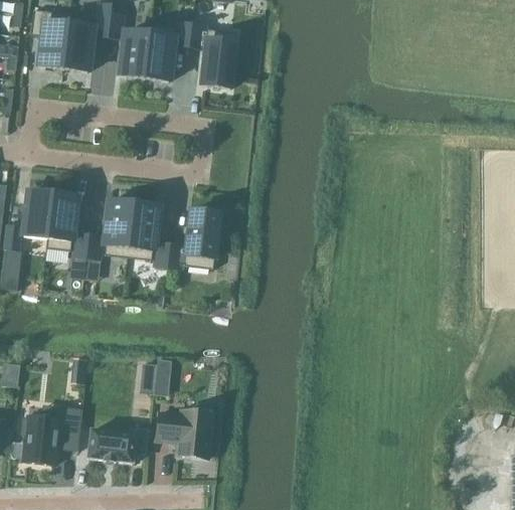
[(15,0),(13,12),(22,13),(23,1),(15,0)]
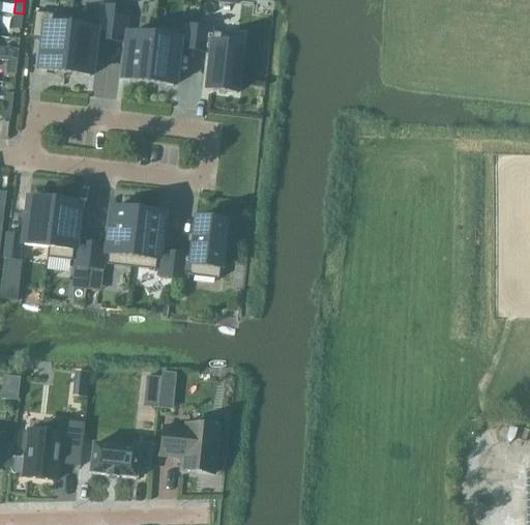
[(102,0),(98,36),(111,37),(114,11),(116,0),(102,0)]
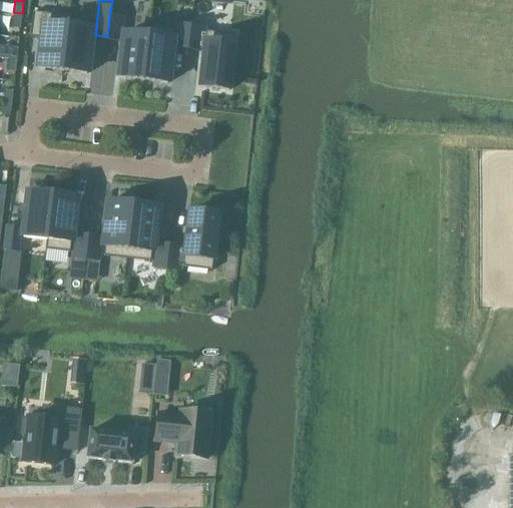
[(39,64),(63,67),(69,11),(33,7),(28,49),(40,50),(39,64)]
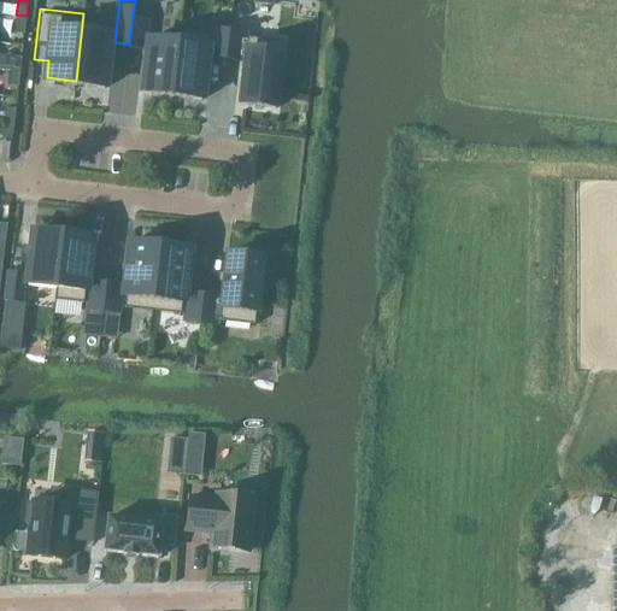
[(84,13),(83,13),(76,81),(105,84),(111,28),(83,25),(84,13)]
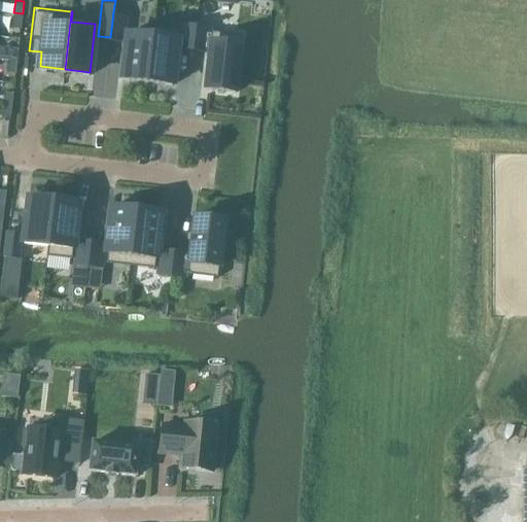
[(113,11),(110,37),(123,39),(126,13),(113,11)]
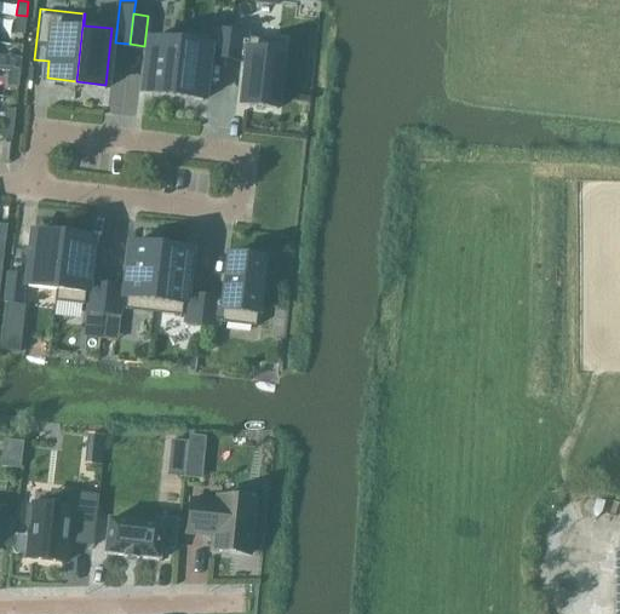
[(24,30),(27,16),(16,15),(15,29),(24,30)]
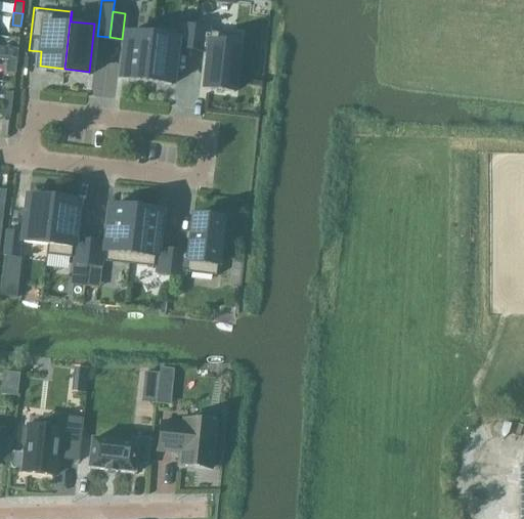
[(154,20),(146,78),(171,81),(175,44),(179,44),(179,45),(191,47),(194,22),(182,19),(182,25),(154,20)]
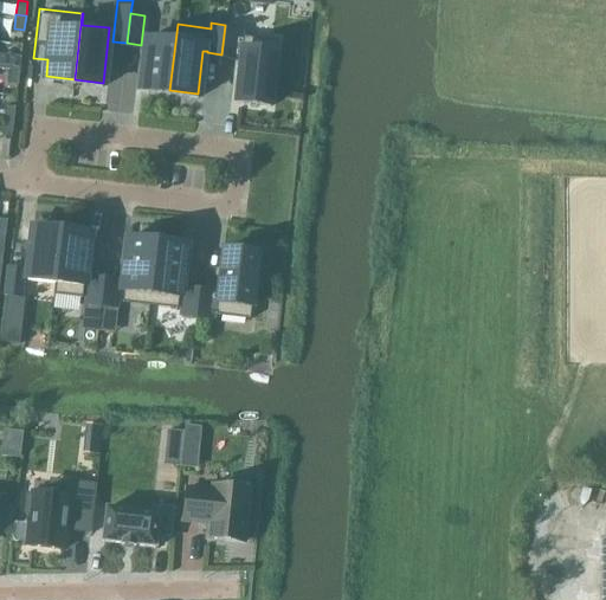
[(141,86),(169,90),(178,24),(176,24),(175,36),(147,32),(141,86)]
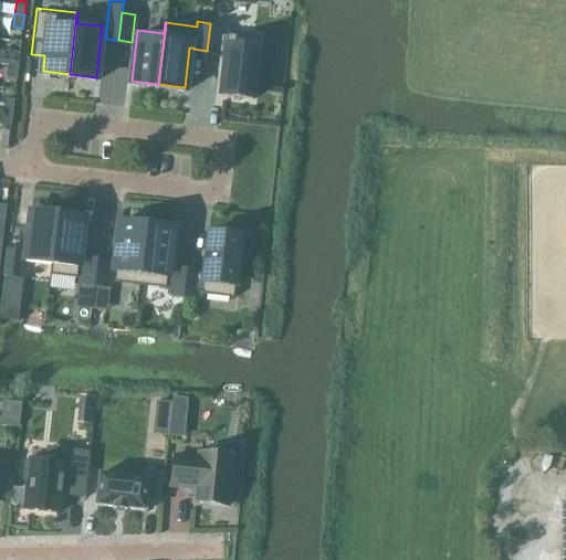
[(210,23),(207,51),(221,52),(221,51),(226,51),(220,92),(252,95),(260,33),(223,30),(224,24),(210,23)]
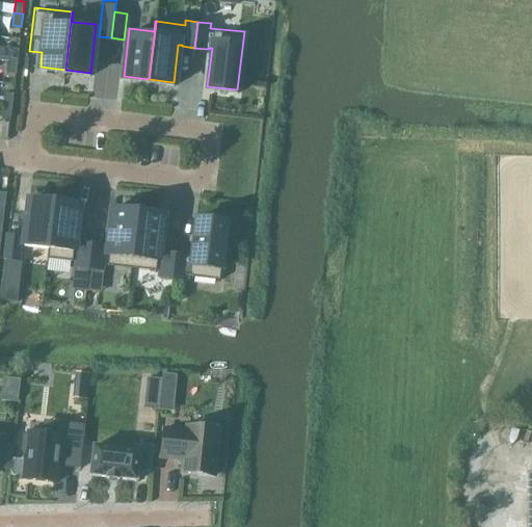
[(10,44),(8,57),(18,58),(19,46),(10,44)]
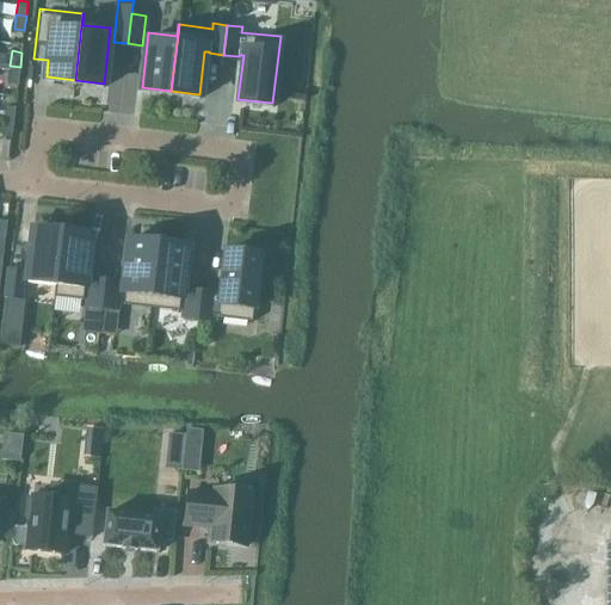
[(8,80),(18,81),(20,67),(10,66),(8,80)]
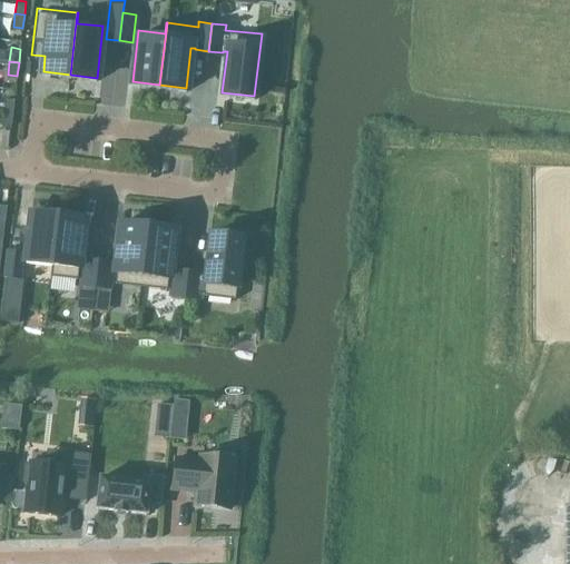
[(6,95),(3,108),(13,109),(15,96),(6,95)]
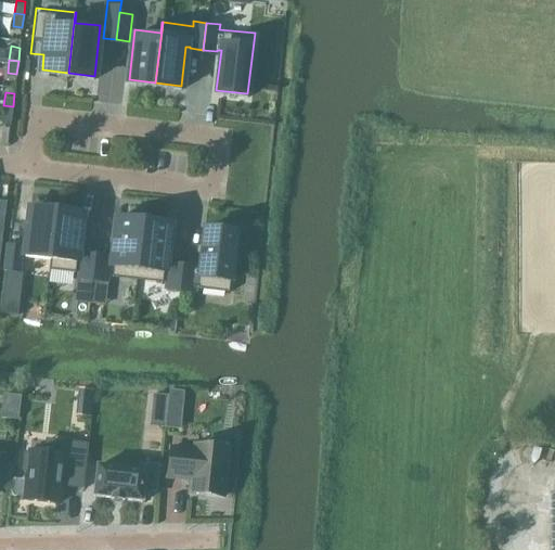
[(11,119),(13,106),(3,105),(2,118),(11,119)]
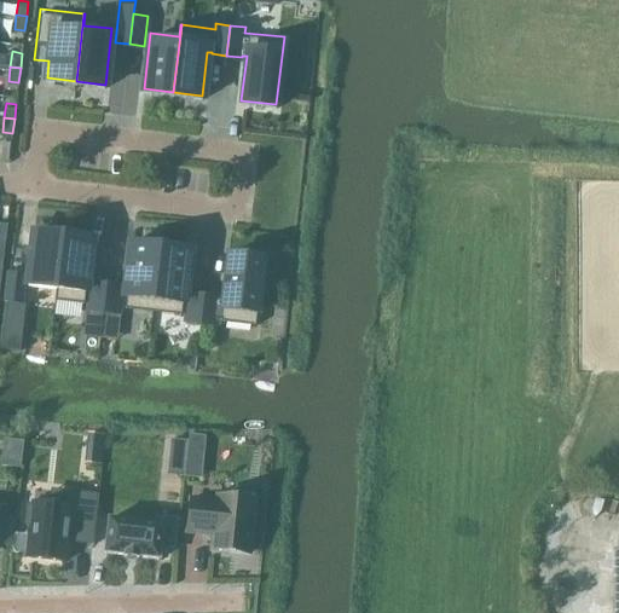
[(10,138),(0,137),(0,156),(7,156),(10,138)]
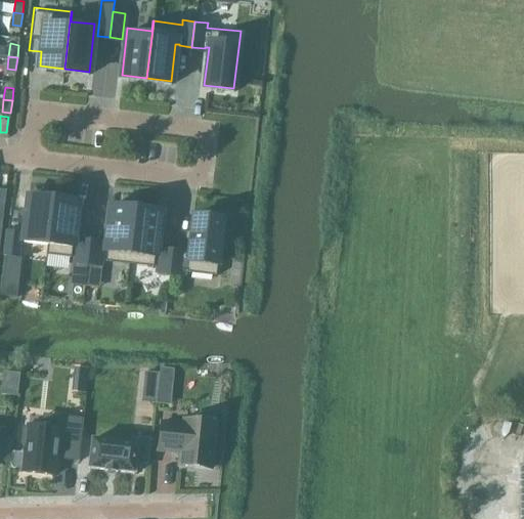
[(48,251),(54,195),(30,192),(25,239),(48,242),(47,251),(48,251)]
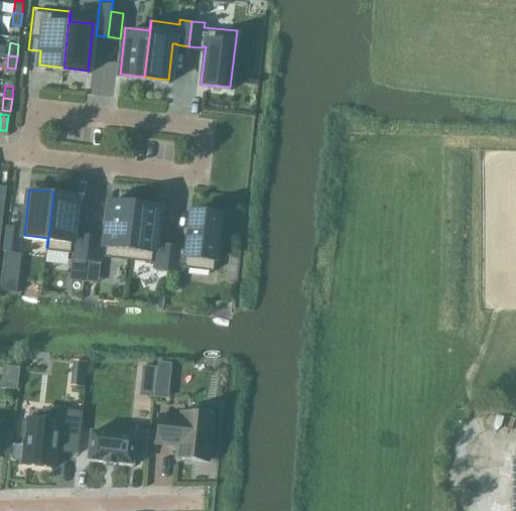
[(78,195),(53,192),(47,247),(72,250),(78,195)]
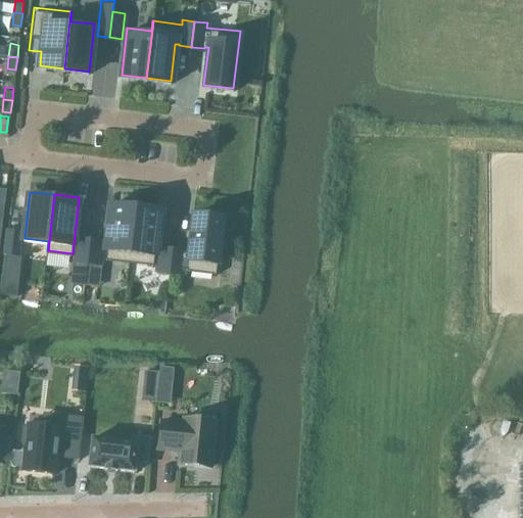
[(104,257),(129,261),(136,204),(111,201),(104,257)]
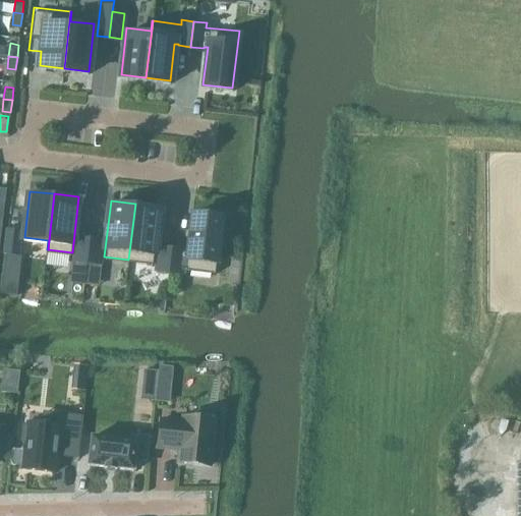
[(160,207),(135,204),(128,260),(153,262),(160,207)]
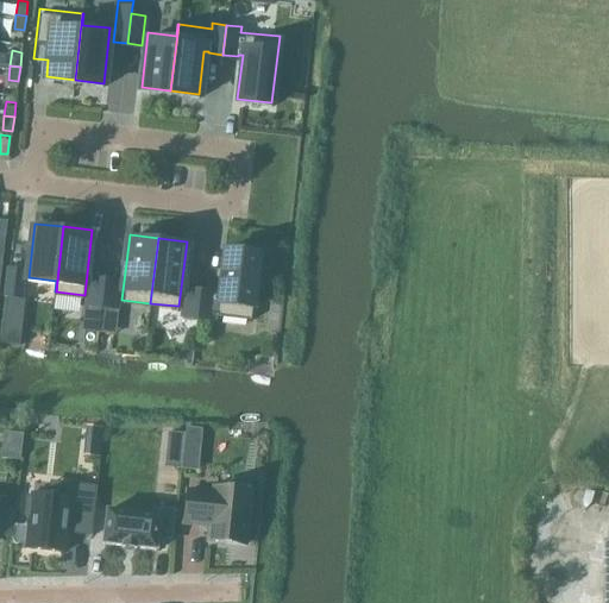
[(201,286),(198,314),(212,316),(213,311),(252,315),(259,250),(225,245),(220,289),(215,288),(215,287),(201,286)]
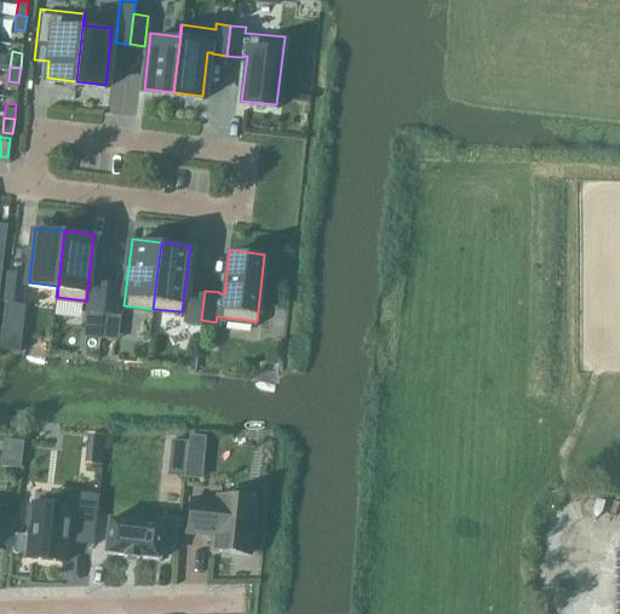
[(10,268),(6,298),(7,298),(21,300),(24,270),(10,268)]
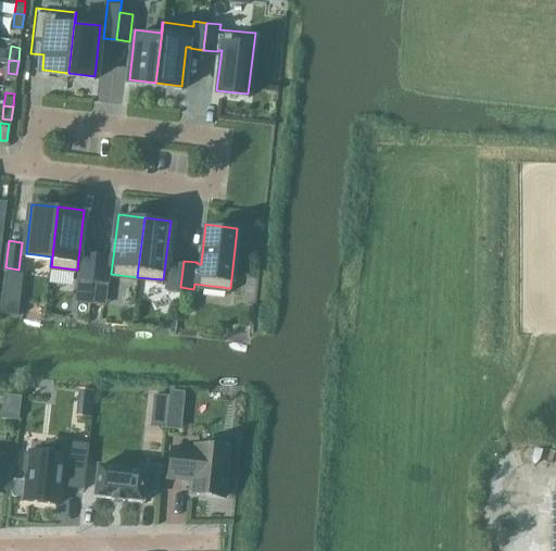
[(80,276),(93,278),(97,257),(83,255),(80,276)]
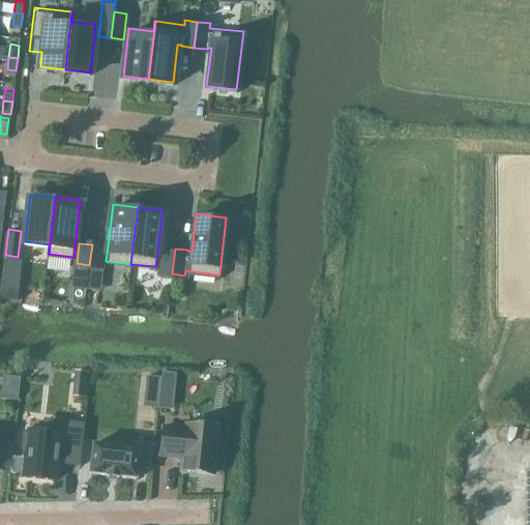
[(105,246),(92,244),(89,265),(102,266),(105,246)]
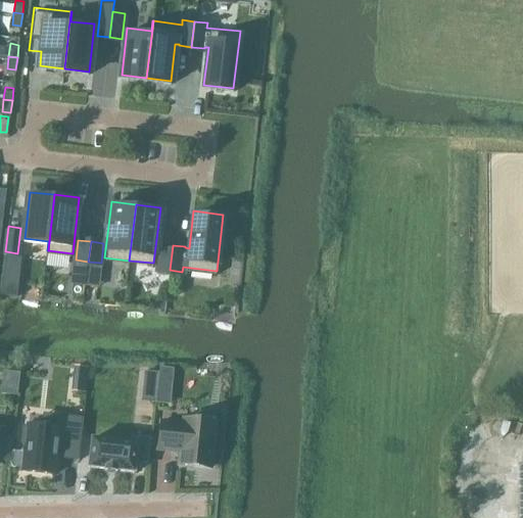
[(157,269),(170,270),(173,245),(160,243),(157,269)]
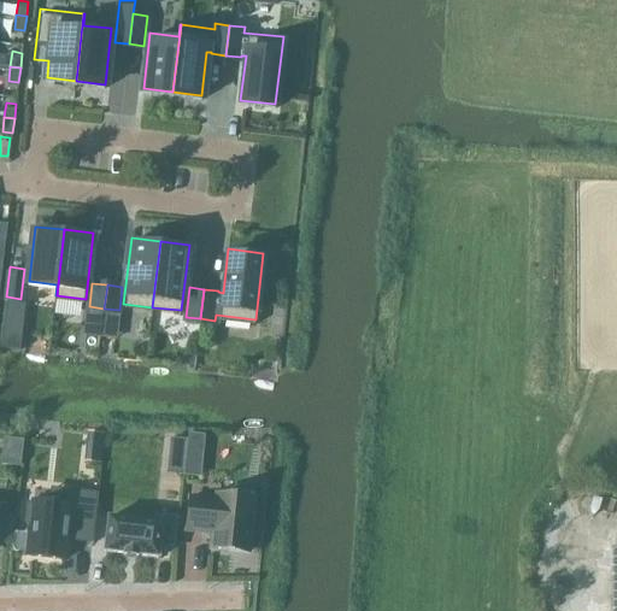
[(7,297),(1,344),(19,345),(25,299),(21,299),(7,297)]
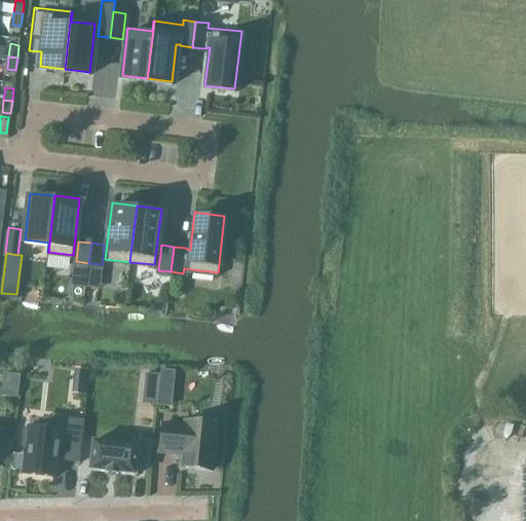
[(76,365),(75,375),(87,376),(88,366),(76,365)]
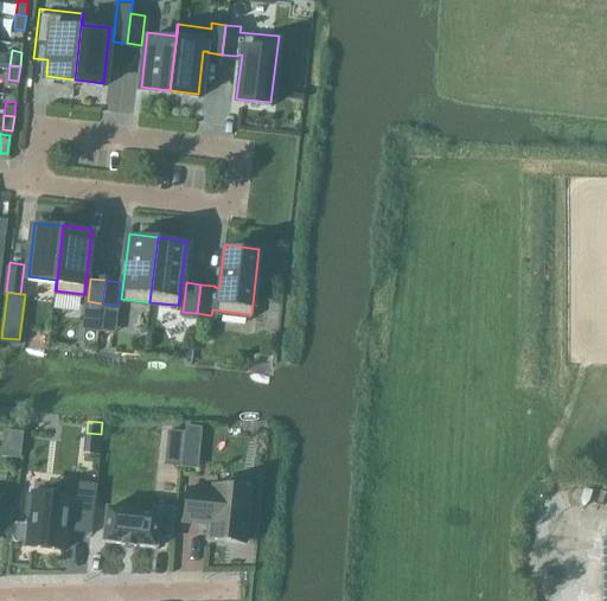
[(186,422),(184,435),(200,436),(202,423),(186,422)]
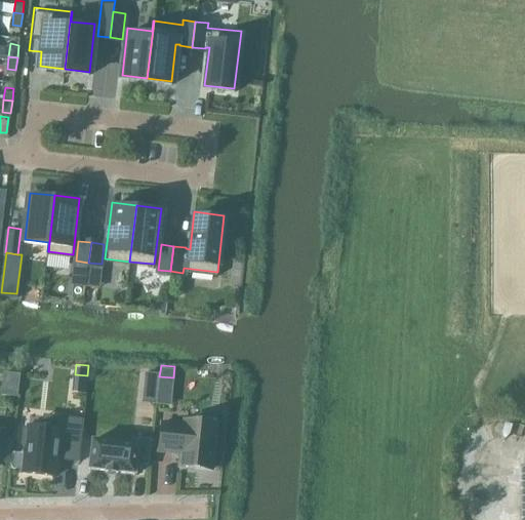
[(157,383),(159,370),(146,369),(144,382),(157,383)]
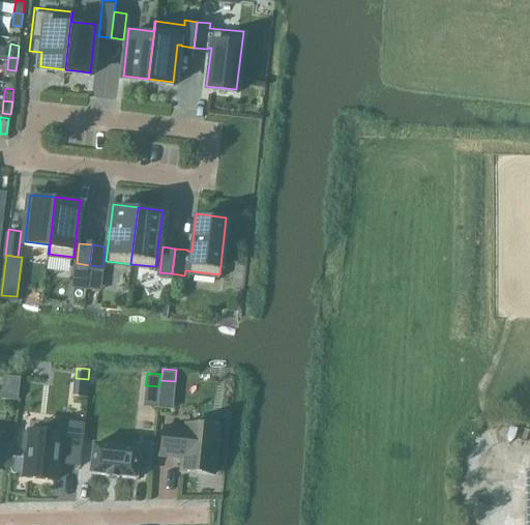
[(58,455),(81,457),(85,419),(84,419),(84,420),(61,417),(59,430),(42,428),(29,427),(29,429),(23,428),(21,445),(27,446),(24,473),(56,476),(58,461),(58,455)]
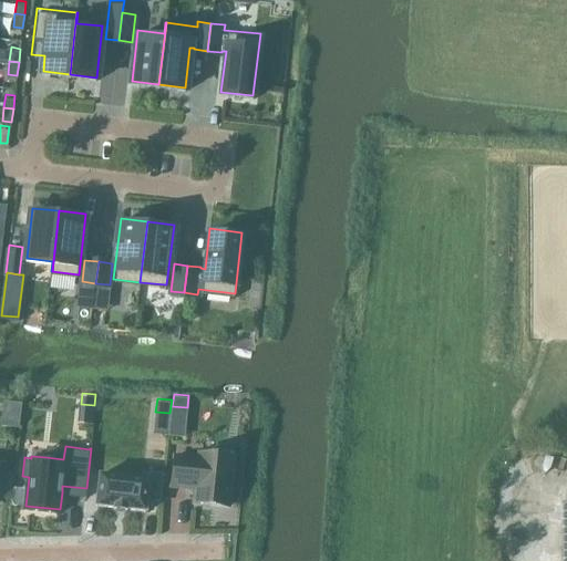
[(193,499),(228,502),(234,455),(198,452),(197,456),(175,454),(172,482),(195,485),(193,499)]
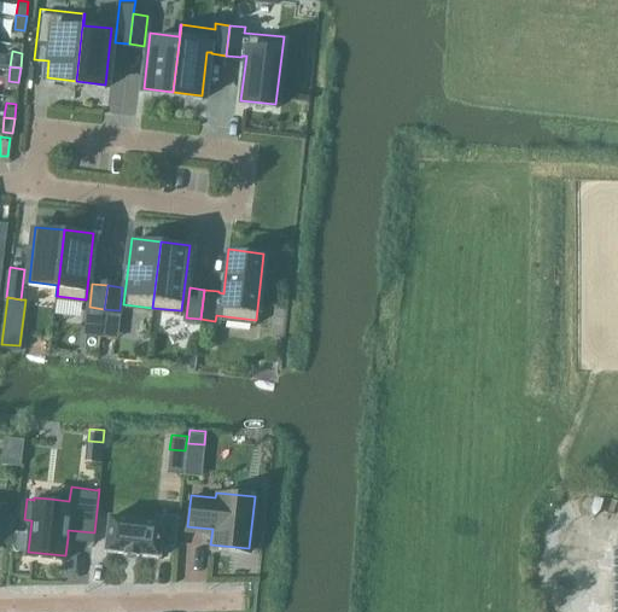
[(104,548),(106,548),(106,547),(123,549),(123,552),(124,552),(126,552),(127,549),(135,551),(135,553),(136,553),(138,553),(139,552),(156,553),(156,554),(158,554),(158,552),(159,542),(174,543),(178,513),(161,511),(159,519),(108,513),(104,546),(104,548)]
